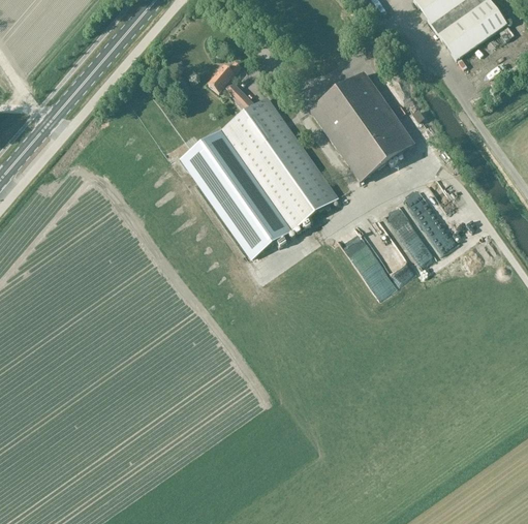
[(506,23),(500,13),(490,0),(413,0),(456,59),(506,23)]
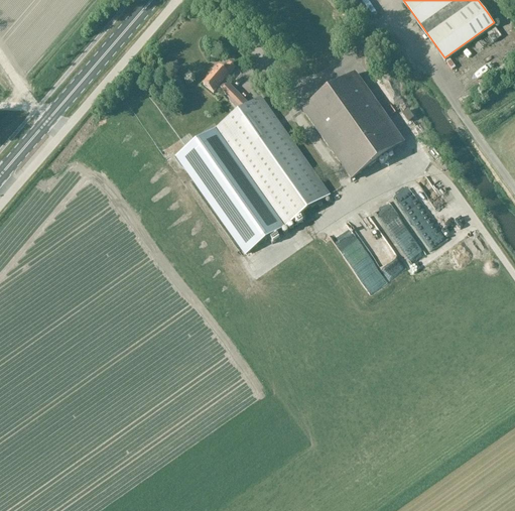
[(500,33),(493,23),(486,29),(492,38),(500,33)]
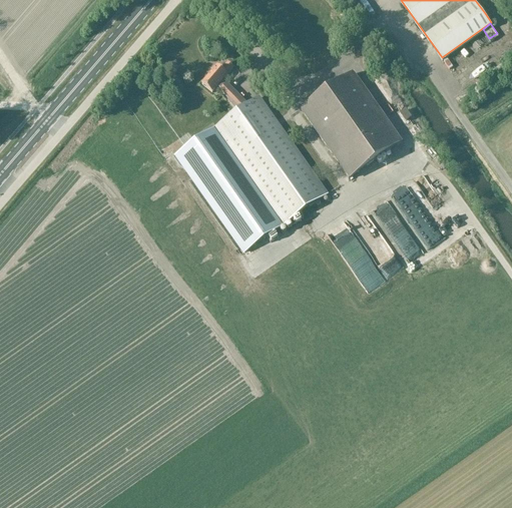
[(333,36),(332,37),(335,39),(334,42),(337,44),(339,39),(342,34),(336,31),(333,36)]
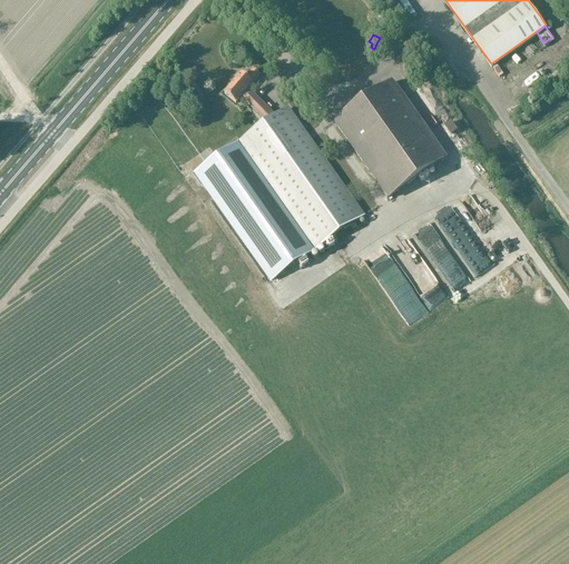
[(546,73),(556,66),(553,61),(542,69),(546,73)]
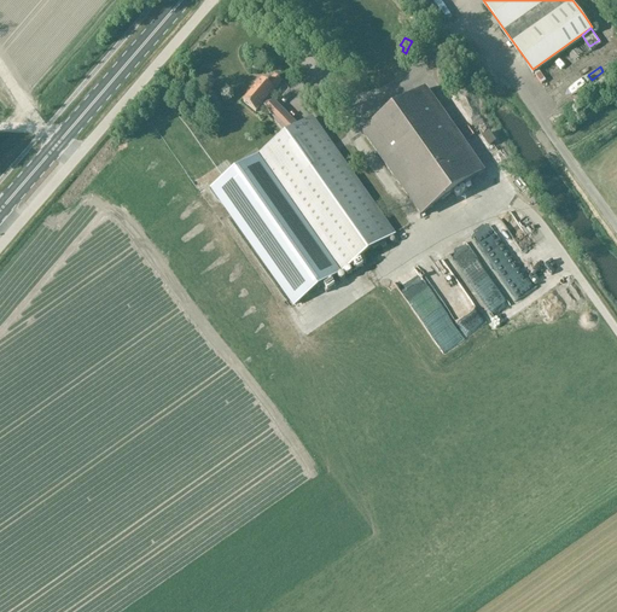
[(284,128),(228,170),(210,184),(292,302),(395,231),(312,111),(297,121),(269,93),(281,77),(275,71),(268,80),(262,76),(244,98),(255,108),(262,100),(274,114),(273,116),(284,128)]
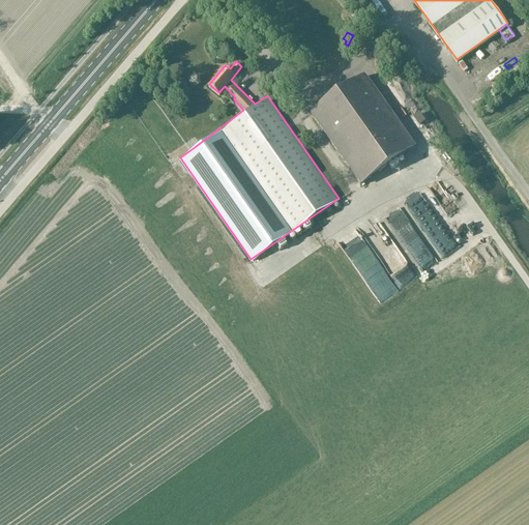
[(310,111),(361,183),(415,143),(366,73),(310,111)]
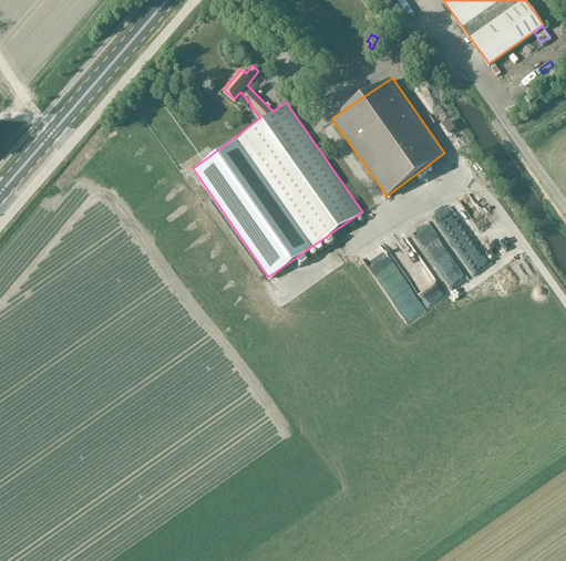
[(424,83),(412,90),(439,134),(448,128),(425,92),(429,90),(424,83)]
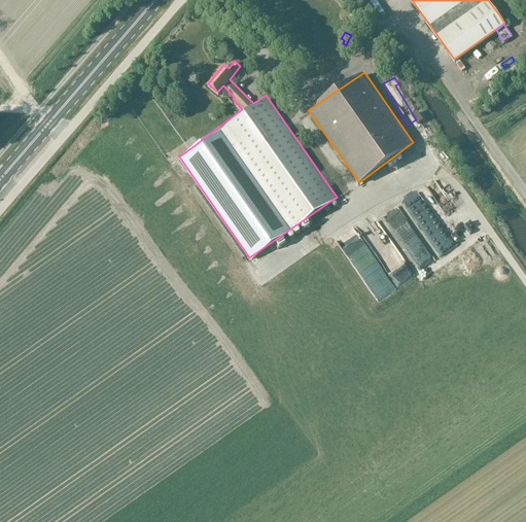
[(421,247),(398,211),(402,208),(395,197),(377,209),(408,255),(421,247)]
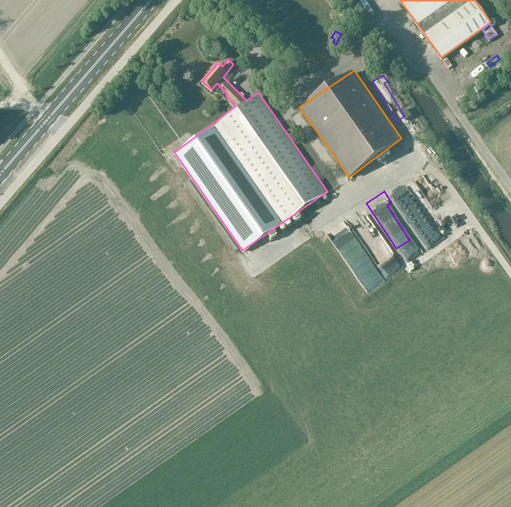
[(424,216),(418,220),(428,236),(420,241),(422,243),(436,234),(424,216)]
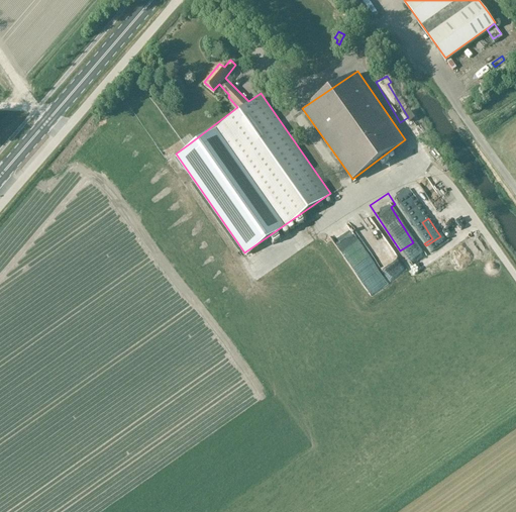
[(333,247),(347,239),(338,222),(324,230),(333,247)]
